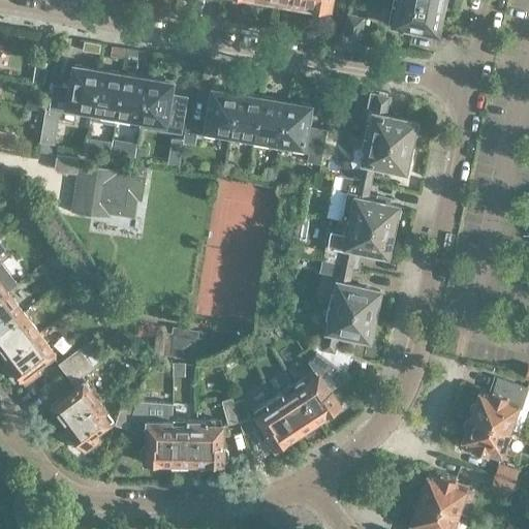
[(303,0),(302,7),(331,12),(333,0),(303,0)]
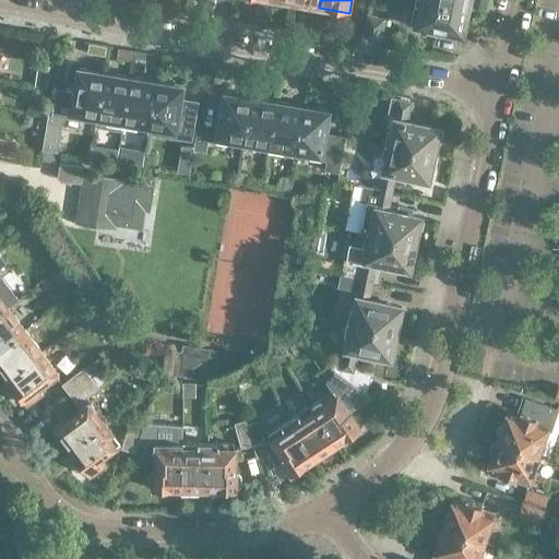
[(467,7),(432,0),(419,0),(417,12),(412,11),(409,24),(421,26),(421,30),(452,36),(453,34),(461,35),(467,7)]
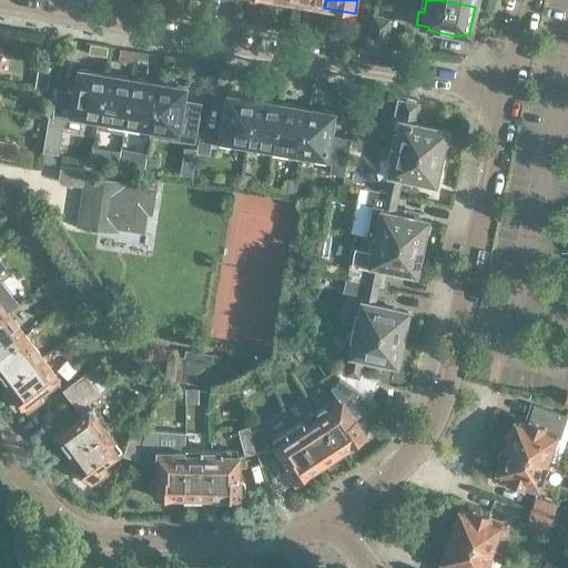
[(375,14),(371,38),(386,40),(391,18),(375,14)]
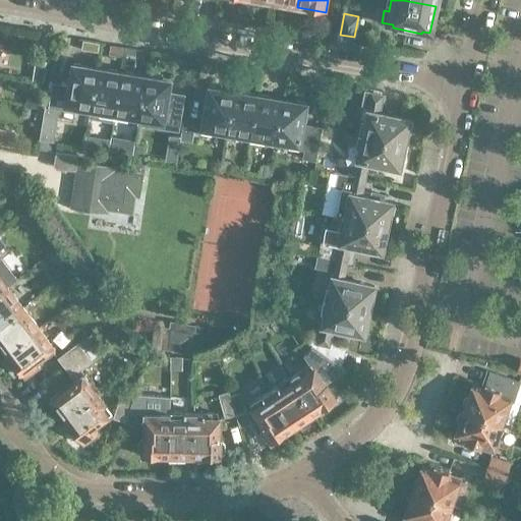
[(36,58),(32,80),(44,81),(47,60),(36,58)]
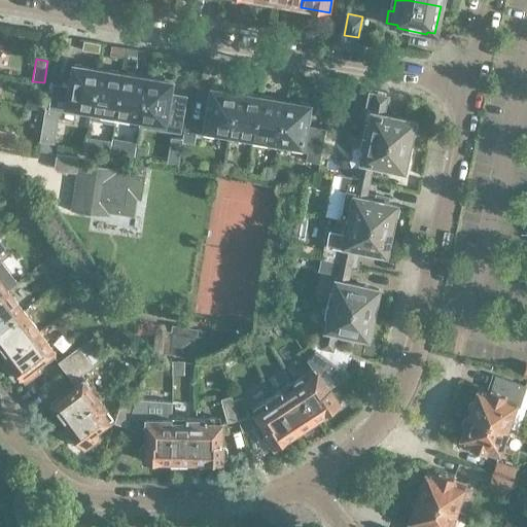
[(67,90),(63,110),(66,110),(91,114),(99,68),(74,64),(70,90),(67,90)]
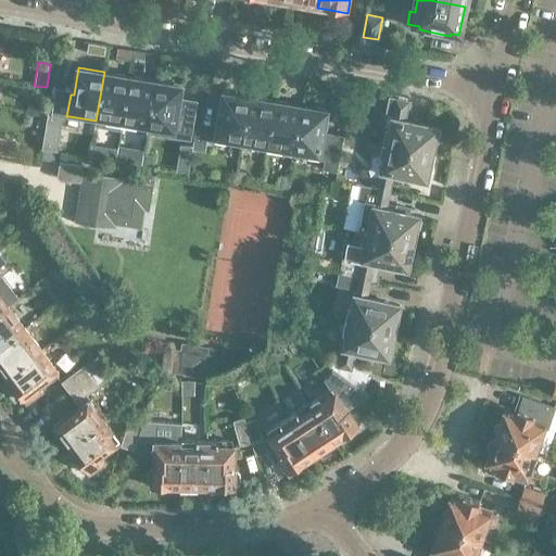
[(104,72),(96,121),(105,122),(105,123),(122,126),(129,76),(104,72)]
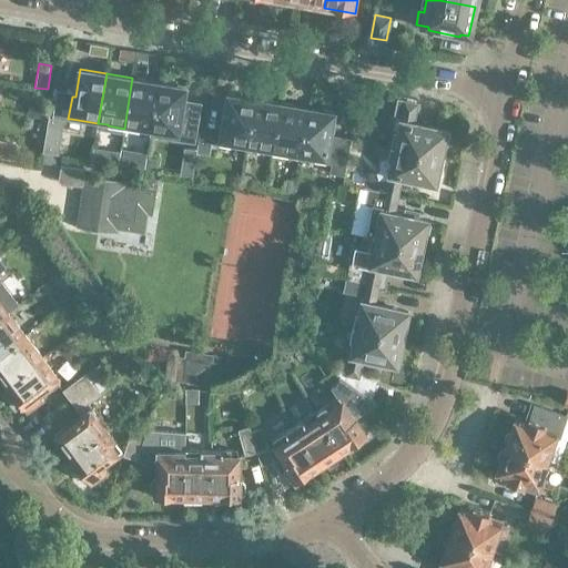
[(132,78),(124,129),(138,131),(138,129),(151,131),(159,82),(132,78)]
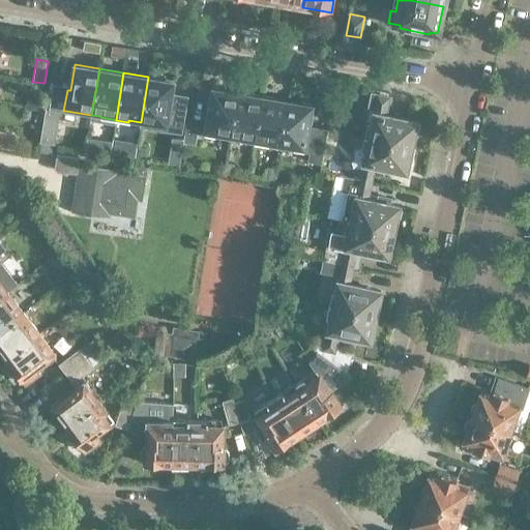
[(141,122),(140,126),(140,128),(154,130),(155,125),(166,127),(174,81),(148,77),(141,122)]
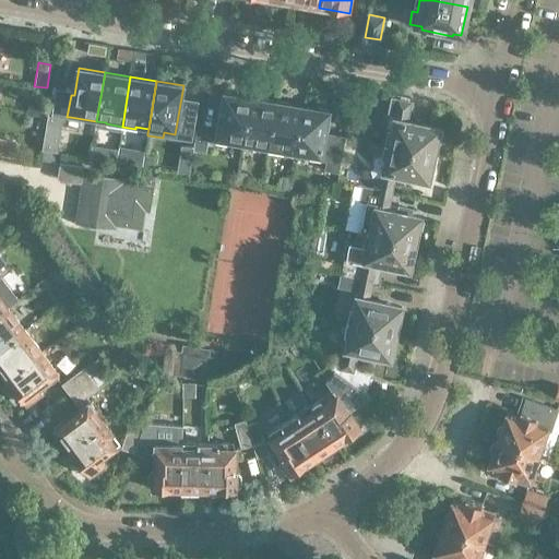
[(227,139),(244,141),(251,98),(225,93),(216,142),(227,143),(227,139)]
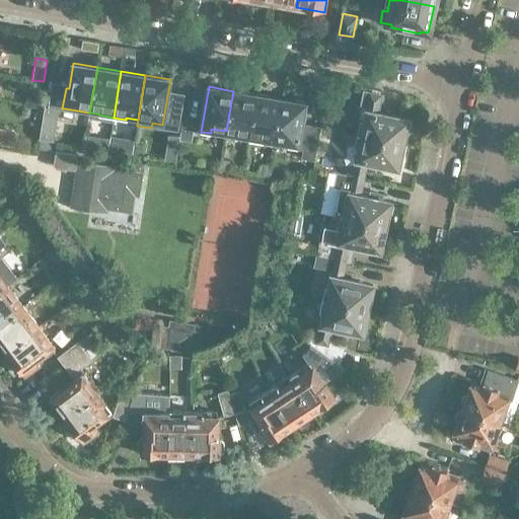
[(233,91),(226,131),(250,136),(257,95),(233,91)]
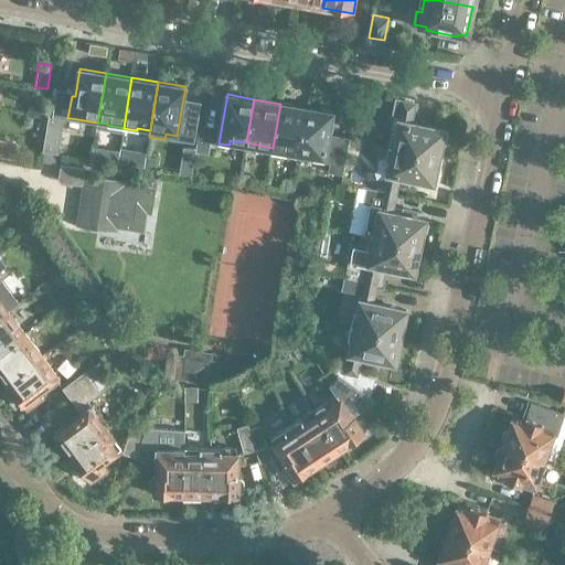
[(398,123),(393,147),(438,157),(444,130),(411,123),(415,104),(397,100),(394,116),(396,116),(395,121),(398,123)]
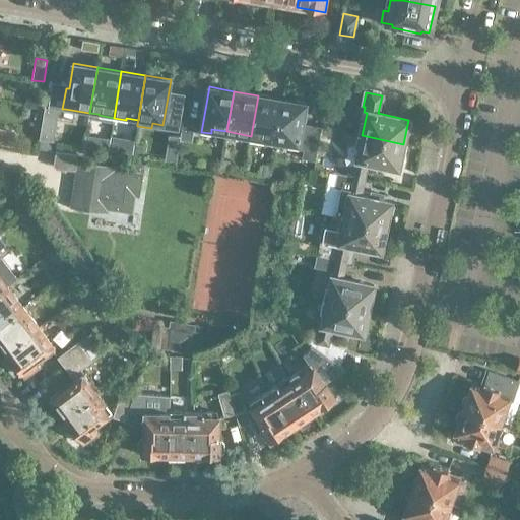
[(30,106),(44,109),(45,109),(45,105),(46,98),(33,95),(30,106)]
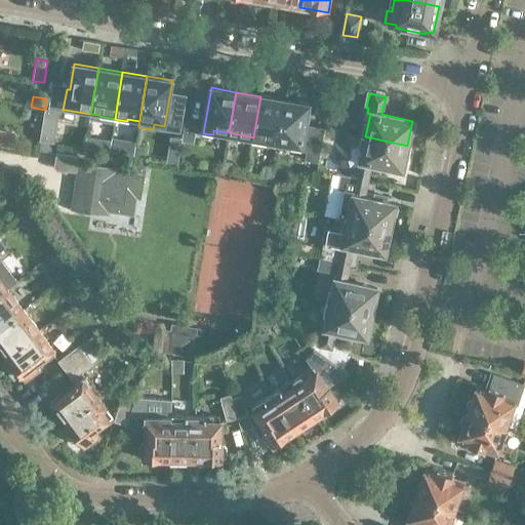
[(260,96),(253,137),(278,142),(285,101),(260,96)]
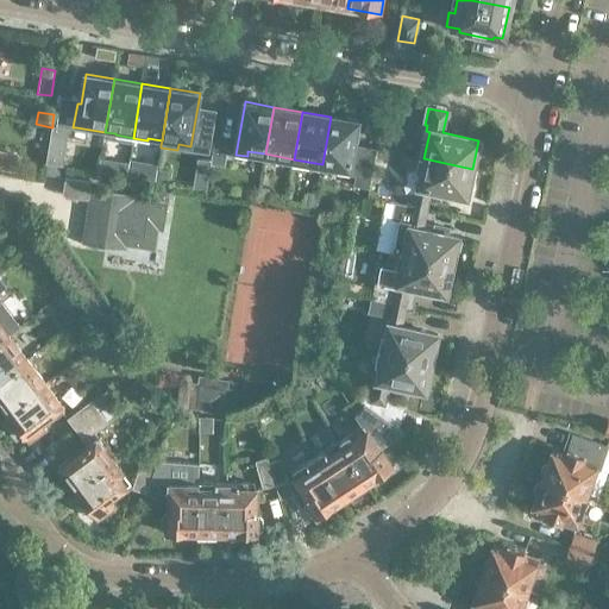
[(331,117),(322,164),(338,167),(338,173),(350,175),(356,176),(353,186),(370,189),(377,149),(356,145),(359,123),(331,117)]
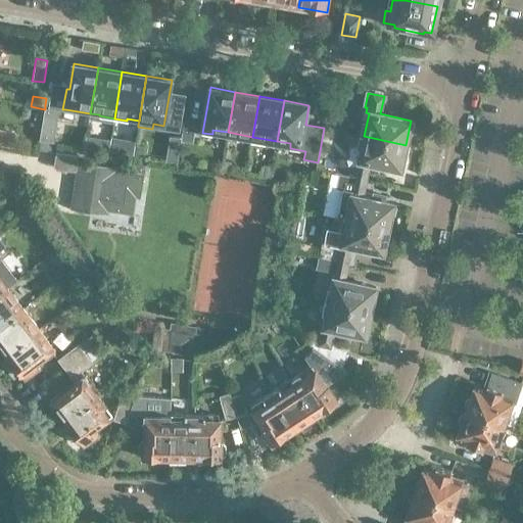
[(45,105),(45,109),(40,139),(53,142),(59,108),(45,105)]
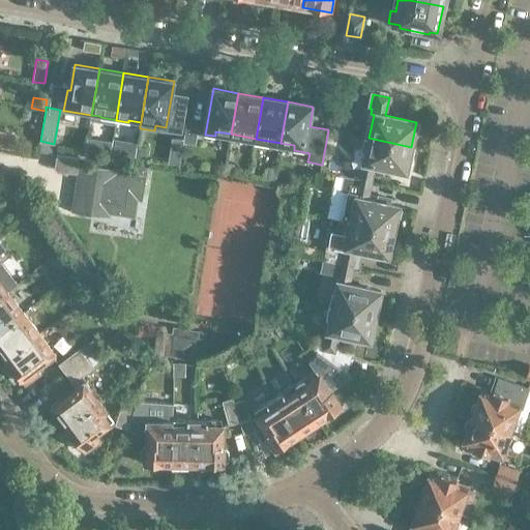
[(343,114),(331,113),(329,126),(342,128),(343,114)]
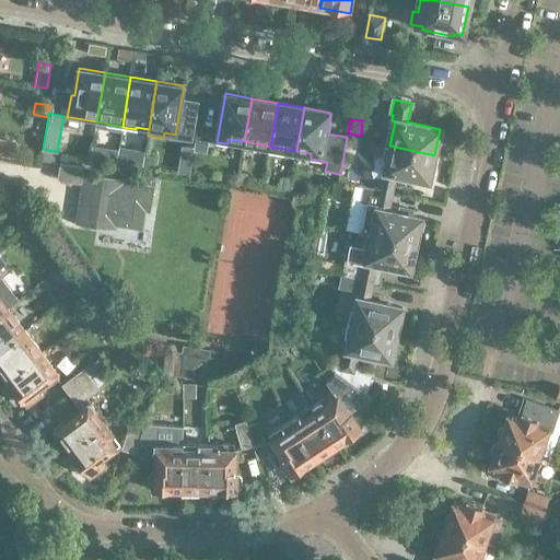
[(138,144),(147,147),(148,136),(148,133),(139,131),(138,144)]
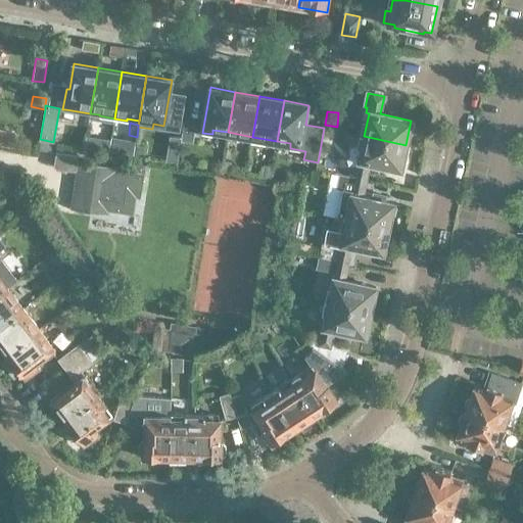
[(93,145),(96,131),(87,129),(85,143),(93,145)]
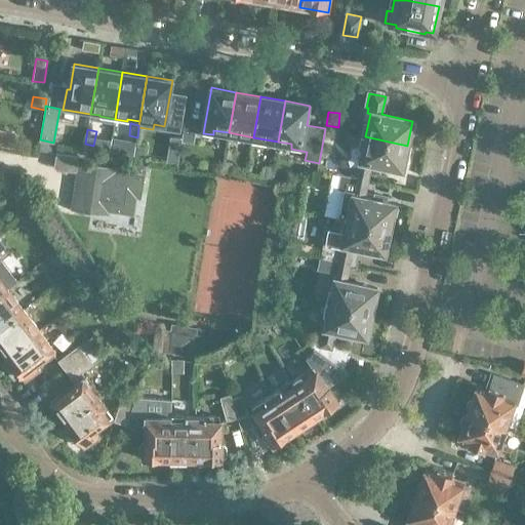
[(357,177),(356,179),(366,182),(370,164),(402,171),(407,146),(365,136),(357,177)]
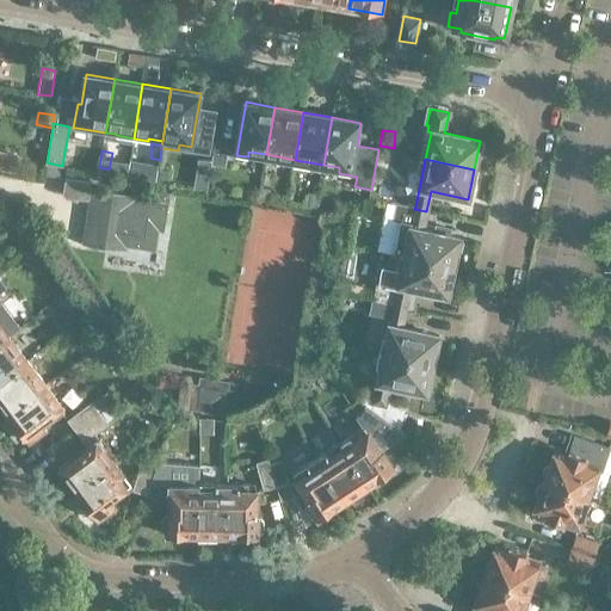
[(213,162),(199,160),(195,190),(208,192),(213,162)]
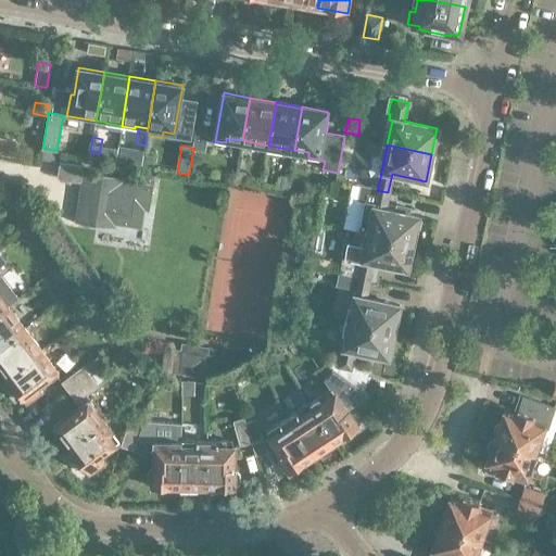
[(166,231),(174,178),(74,161),(67,205),(80,206),(78,218),(166,231)]
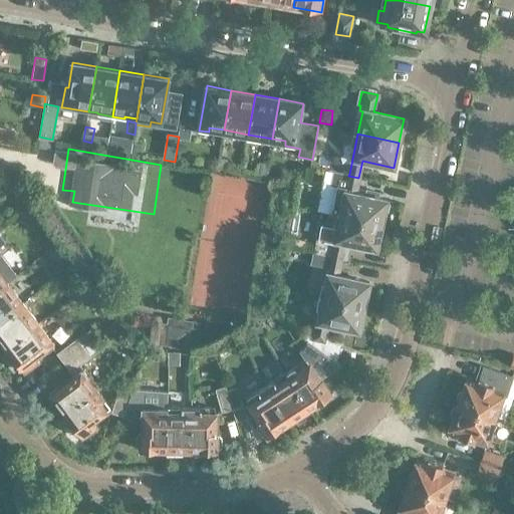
[(225,169),(227,159),(219,157),(217,168),(225,169)]
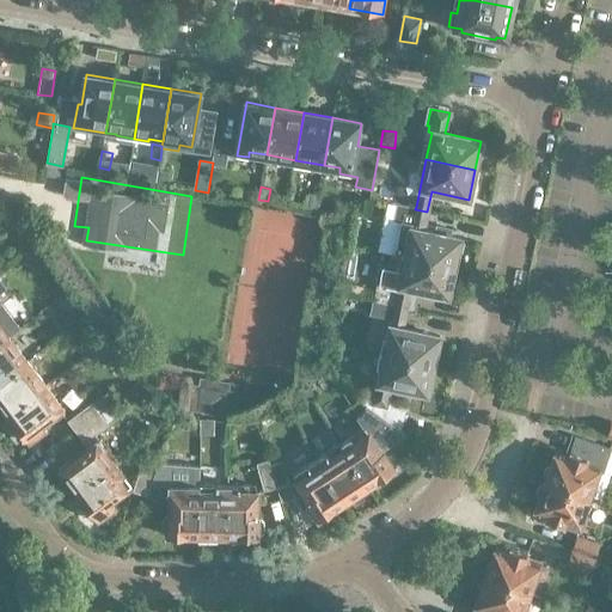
[(308,193),(305,207),(314,209),(318,195),(308,193)]
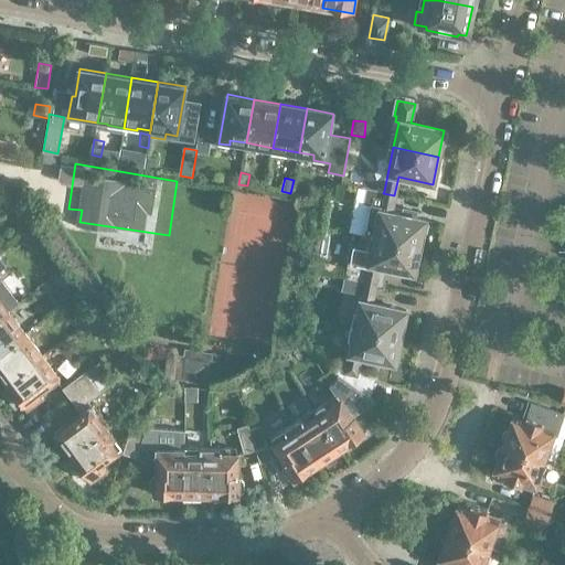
[(358,185),(349,231),(363,234),(363,235),(369,236),(419,247),(425,221),(411,217),(412,211),(403,209),(402,215),(391,213),(394,195),(383,193),(384,191),(358,185)]
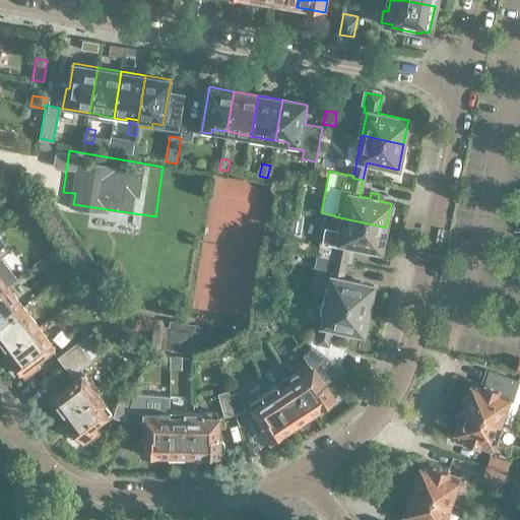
[(316,255),(316,256),(345,262),(348,245),(355,247),(354,252),(368,255),(369,249),(380,252),(386,228),(339,217),(337,230),(325,228),(322,241),(321,241),(317,255),(316,255)]
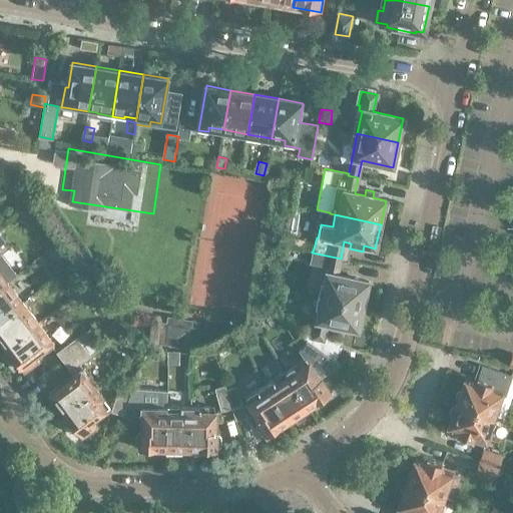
[(69,248),(60,238),(51,245),(59,257),(69,248)]
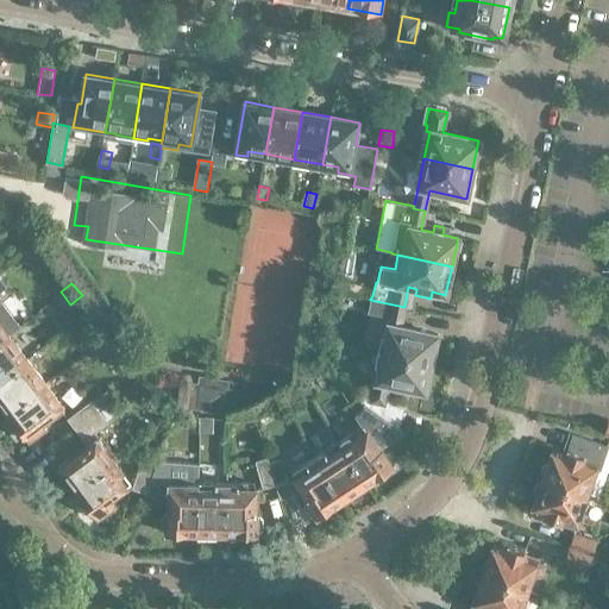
[(405,307),(370,300),(368,313),(389,318),(382,352),(431,363),(437,334),(400,327),(405,307)]
